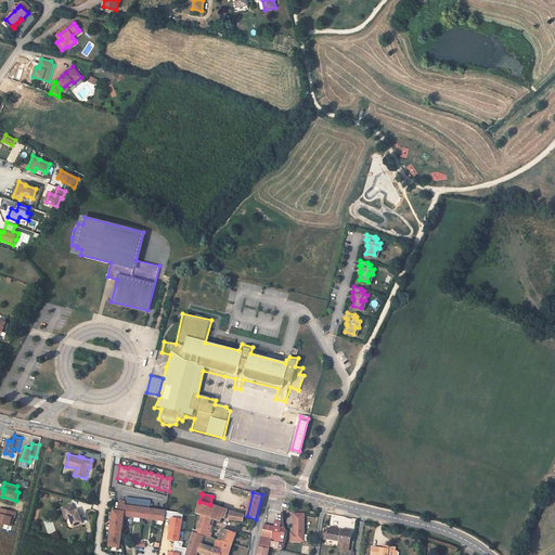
[(125,505),(150,508),(150,501),(126,498),(125,502),(125,505)]
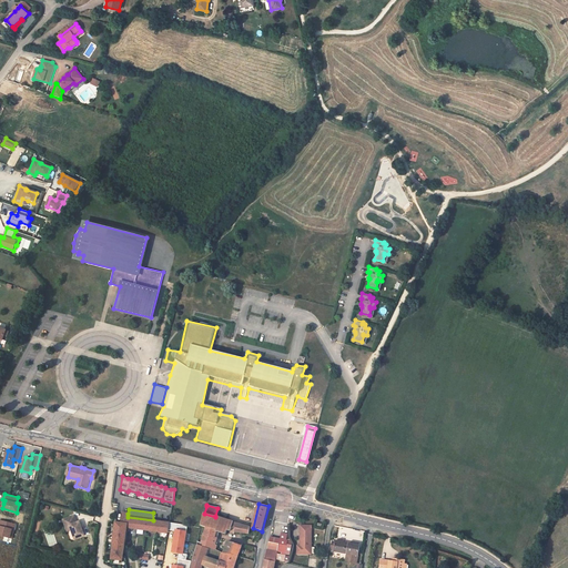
[(127,529),(168,535),(170,523),(153,520),(128,517),(128,514),(122,513),(121,523),(115,523),(111,559),(122,560),(127,529)]
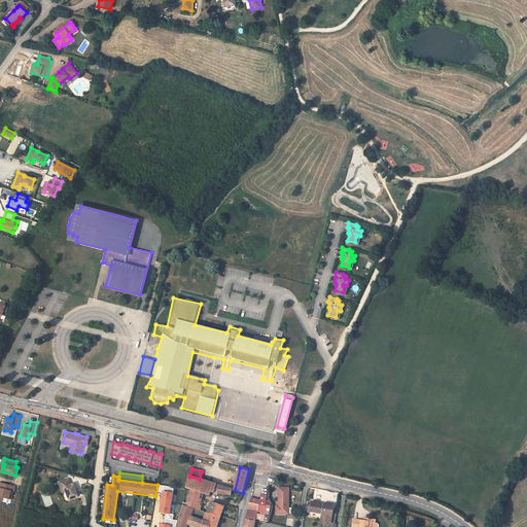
[(217,484),(200,479),(200,480),(189,477),(186,488),(191,489),(201,492),(201,493),(209,495),(211,492),(214,493),(215,489),(217,484)]
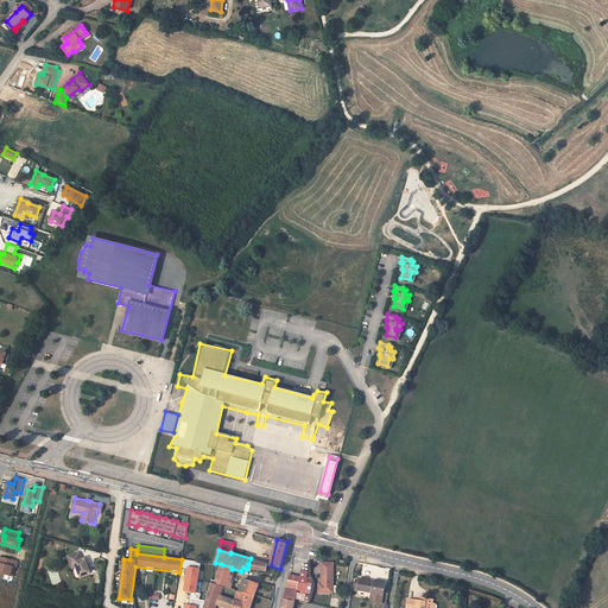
[(80,552),(68,556),(70,564),(74,563),(75,567),(76,567),(80,577),(90,574),(86,558),(82,559),(80,552)]
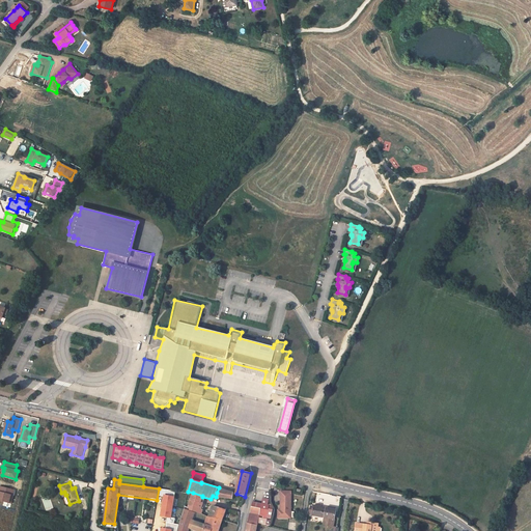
[(12,500),(15,490),(0,486),(0,485),(0,500),(9,503),(10,499),(12,500)]
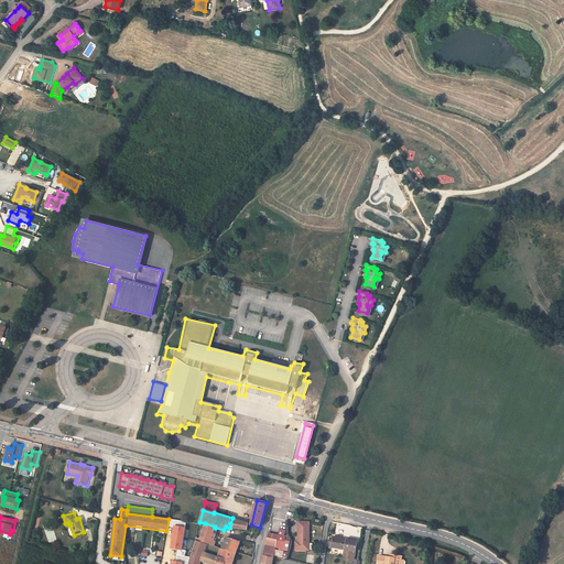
[(248,523),(232,518),(230,523),(234,524),(232,529),(247,530),(248,523)]
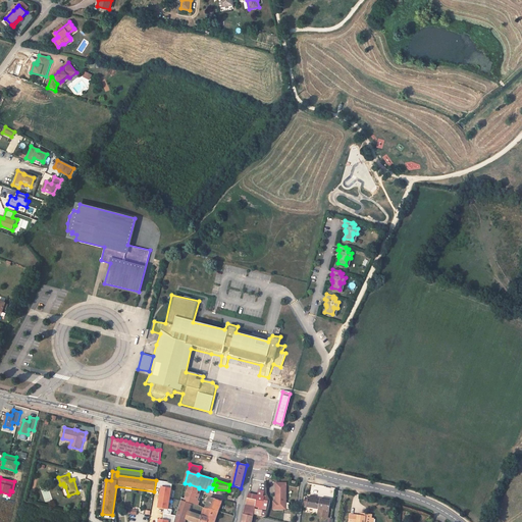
[(197,501),(199,494),(199,488),(199,487),(190,484),(189,490),(187,490),(185,500),(189,502),(196,504),(199,505),(200,502),(198,502),(197,501)]
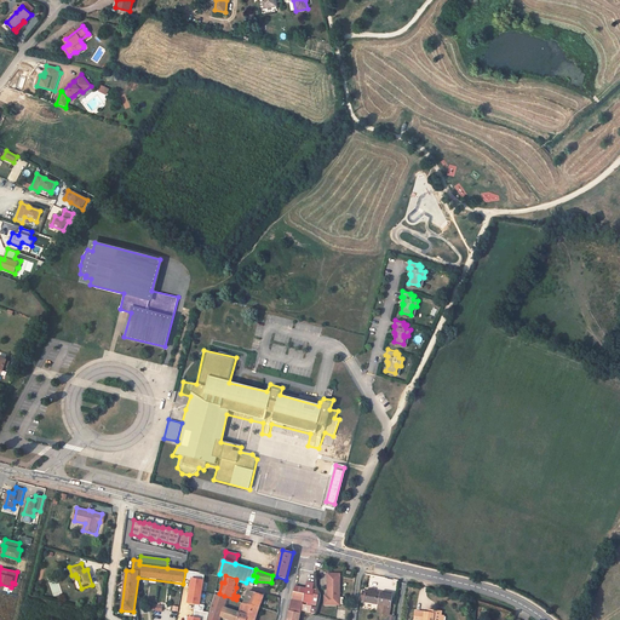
[(328,596),(328,604),(339,606),(340,575),(328,575),(328,596)]
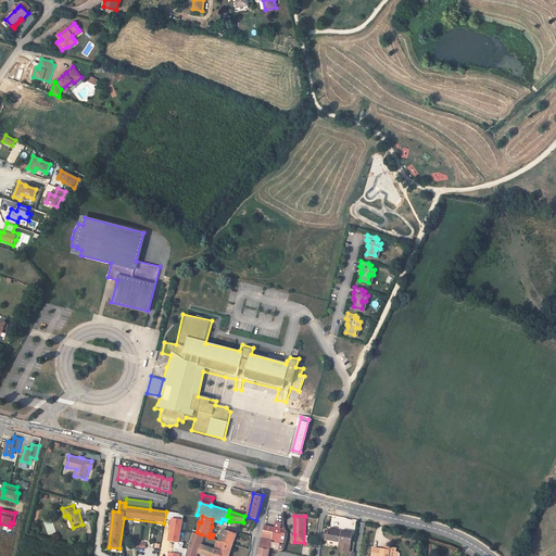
[(182,520),(173,519),(169,541),(179,542),(182,520)]
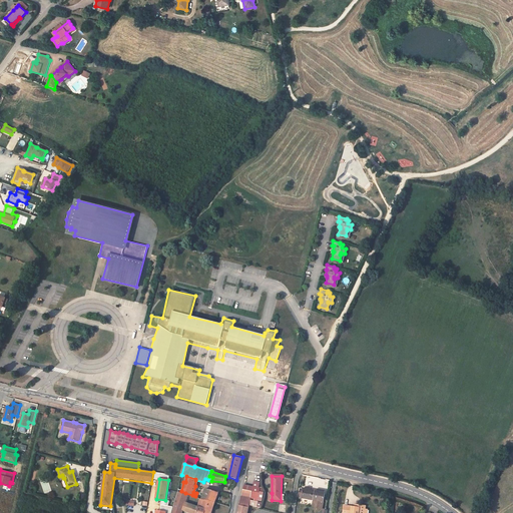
[(243,485),(242,489),(260,493),(259,491),(261,483),(254,482),(252,487),(243,485)]
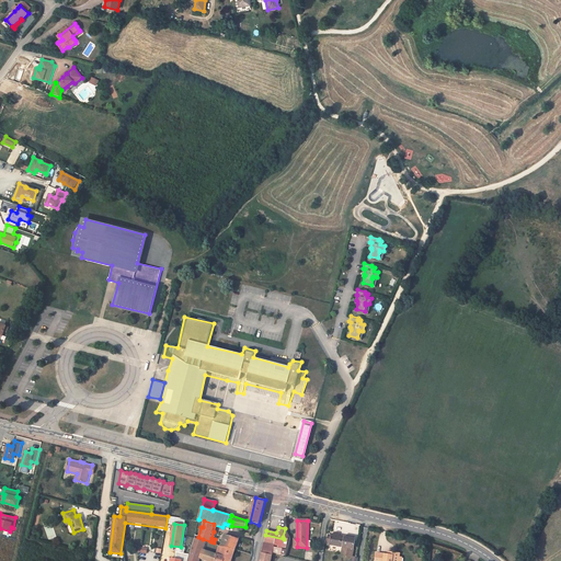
[(235,549),(235,550),(239,539),(225,535),(220,546),(222,547),(235,549)]
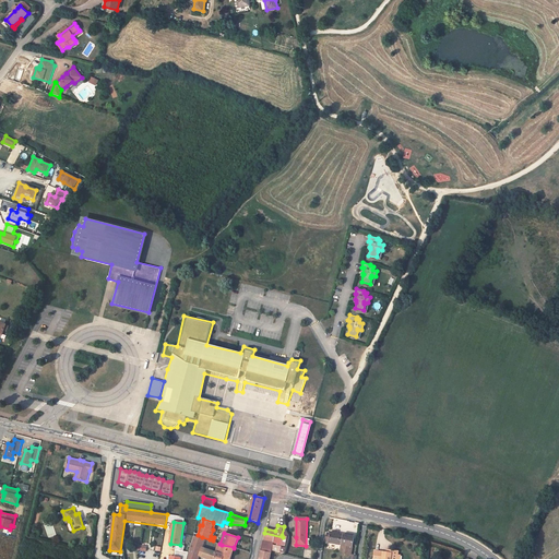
[(259,558),(269,558),(271,551),(280,552),(281,547),(273,545),(273,543),(276,544),(276,545),(281,546),(283,537),(274,535),(264,533),(264,537),(260,555),(259,558)]
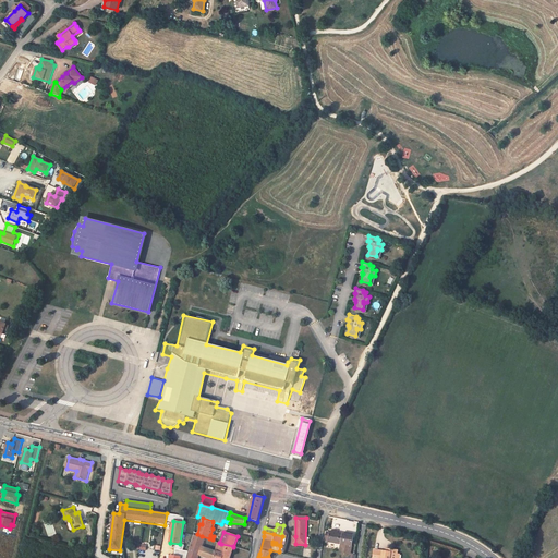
[(330,532),(329,533),(328,540),(328,542),(341,544),(339,552),(350,554),(353,536),(337,533),(332,532),(330,532)]
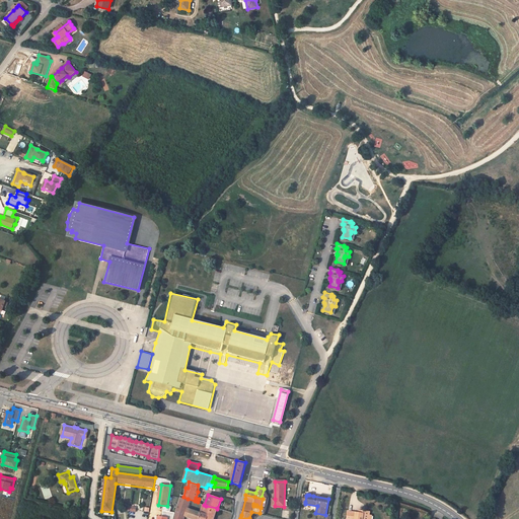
[(176,512),(173,518),(182,518),(183,518),(184,518),(190,502),(179,499),(175,512),(176,512)]
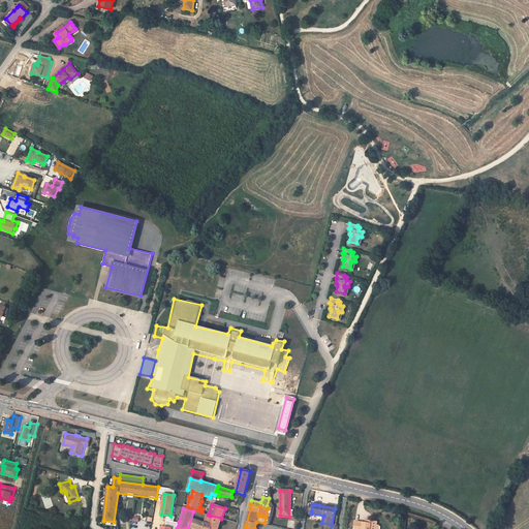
[(210,516),(208,523),(213,525),(211,528),(217,528),(221,518),(210,516)]
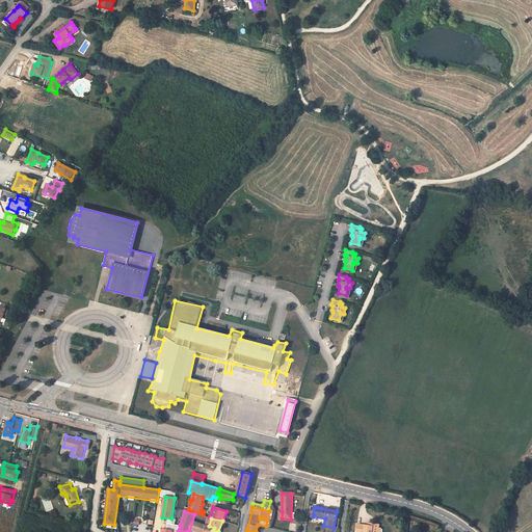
[(205,525),(196,523),(195,522),(192,531),(196,531),(203,531),(206,525),(205,525)]
